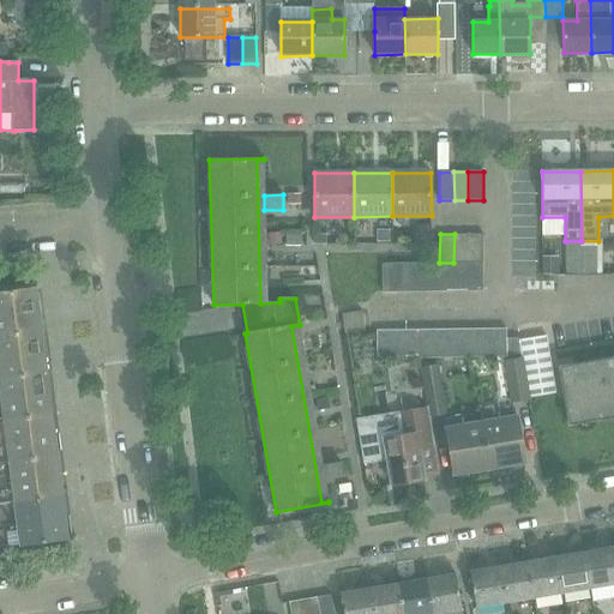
[(469,234),(455,234),(453,263),(468,263),(469,234)]
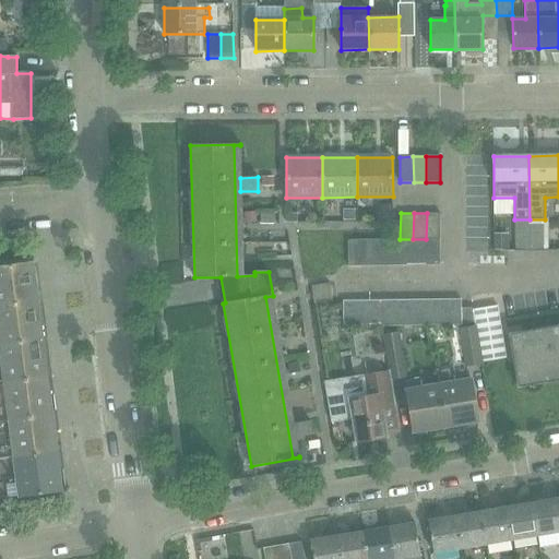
[(439,213),(427,213),(426,239),(439,239),(439,213)]
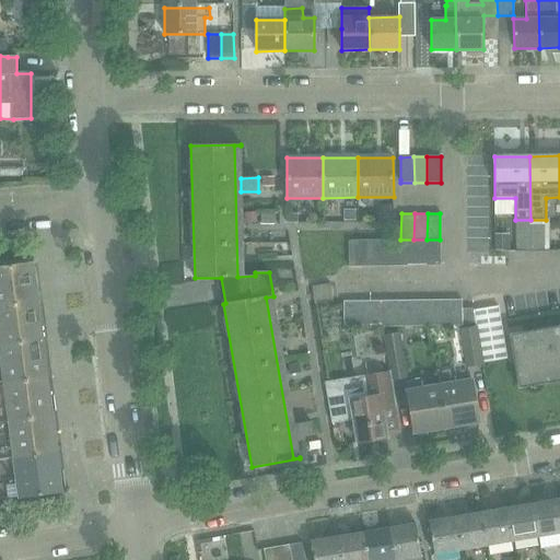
[(298,214),(287,214),(287,223),(298,223),(298,214)]
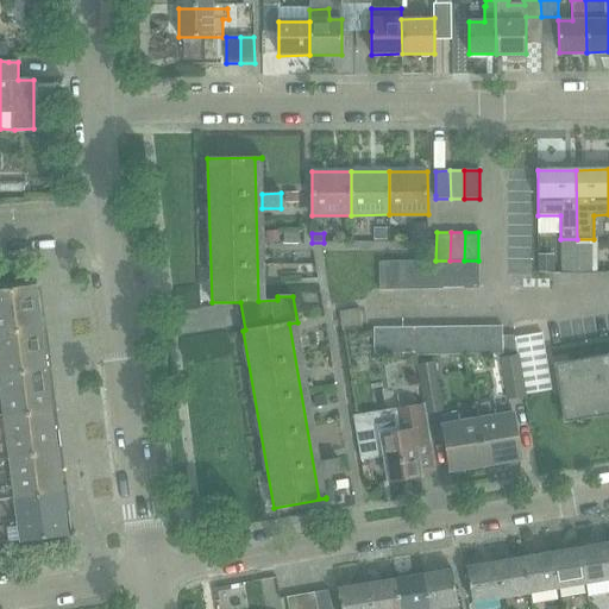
[(435,261),(421,262),(422,289),(437,289),(435,261)]
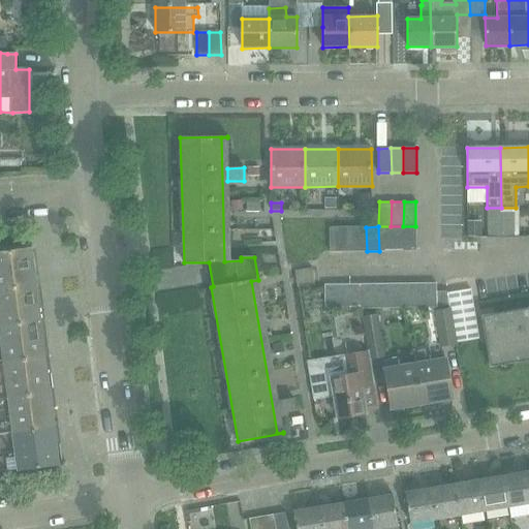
[(391,226),(378,226),(379,251),(391,251),(391,226)]
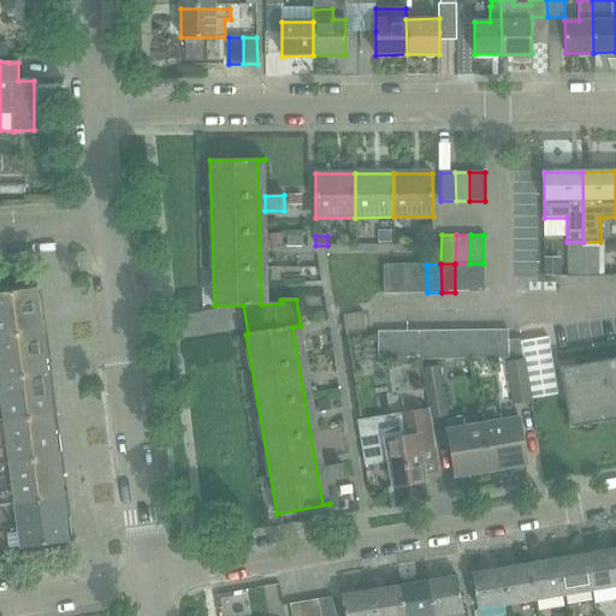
[(469,264),(455,264),(455,292),(469,292),(469,264)]
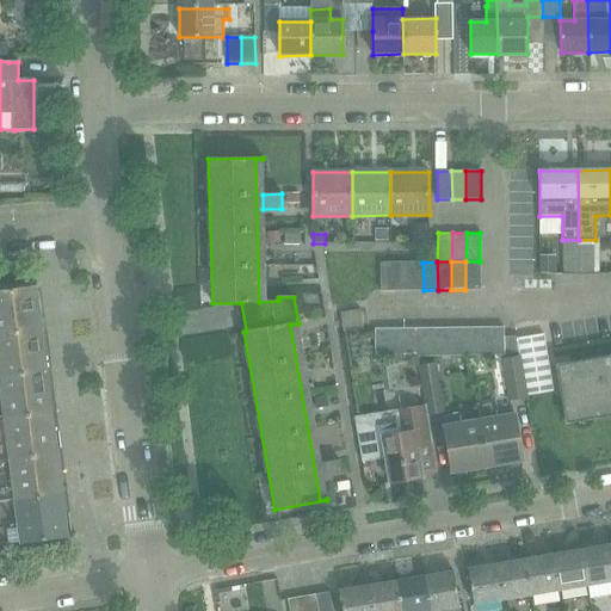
[(466,261),(466,290),(480,290),(480,261),(466,261)]
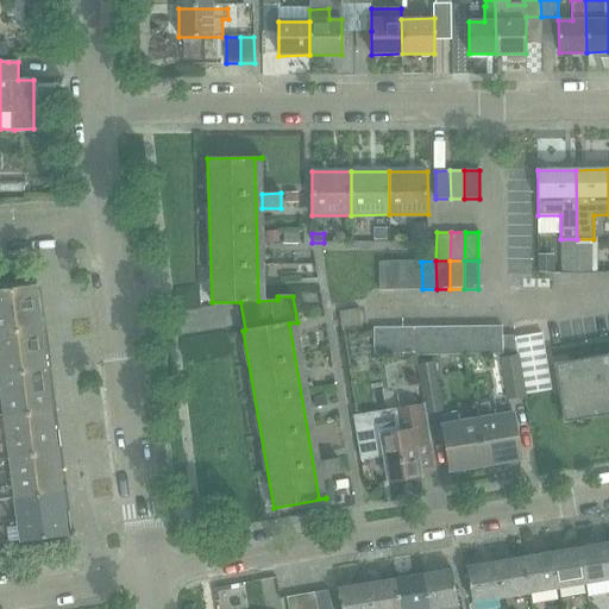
[(394,290),(393,262),(378,262),(380,290),(394,290)]
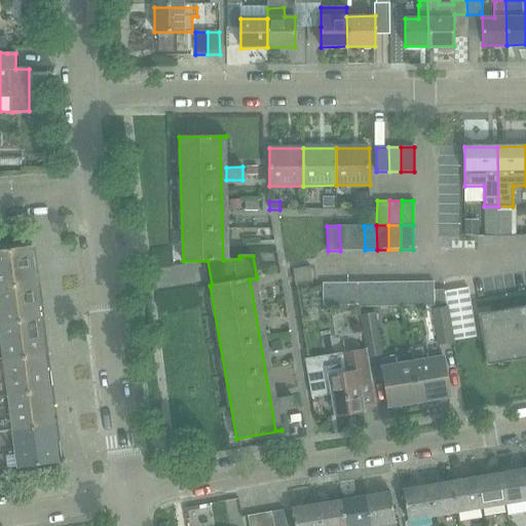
[(351,226),(339,226),(340,251),(352,251),(351,226)]
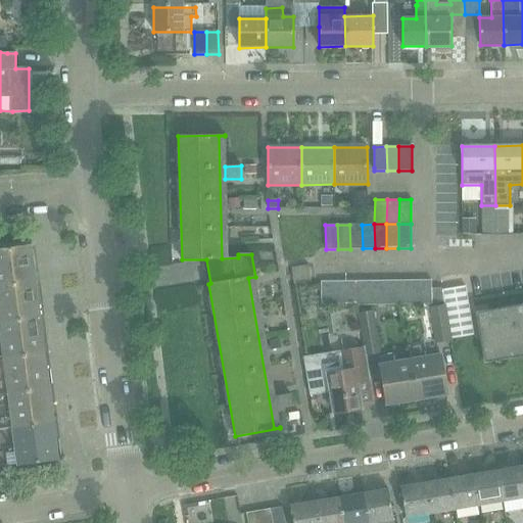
[(362,225),(349,225),(350,249),(363,248),(362,225)]
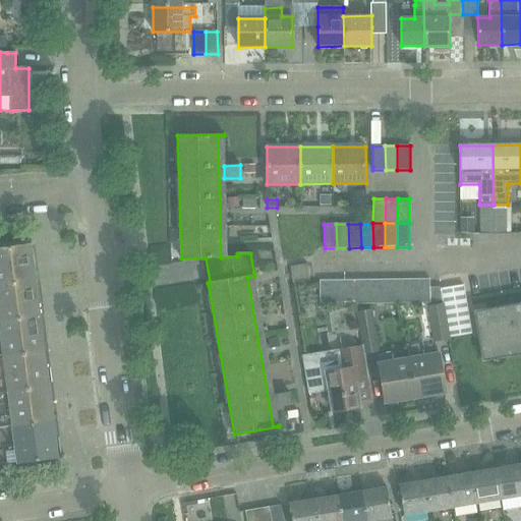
[(0,285),(35,282),(31,245),(0,248),(0,285)]
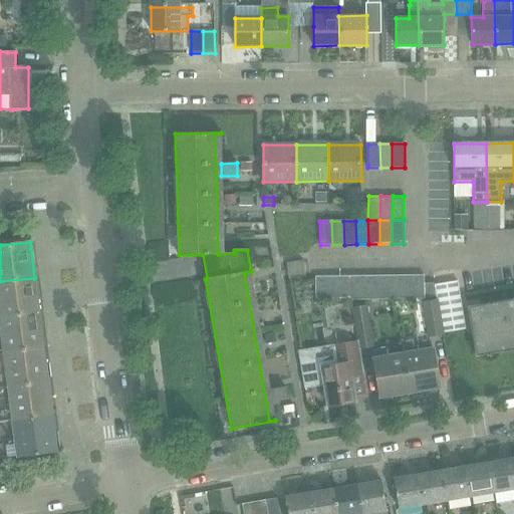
[(286,264),(289,284),(306,281),(303,261),(286,264)]
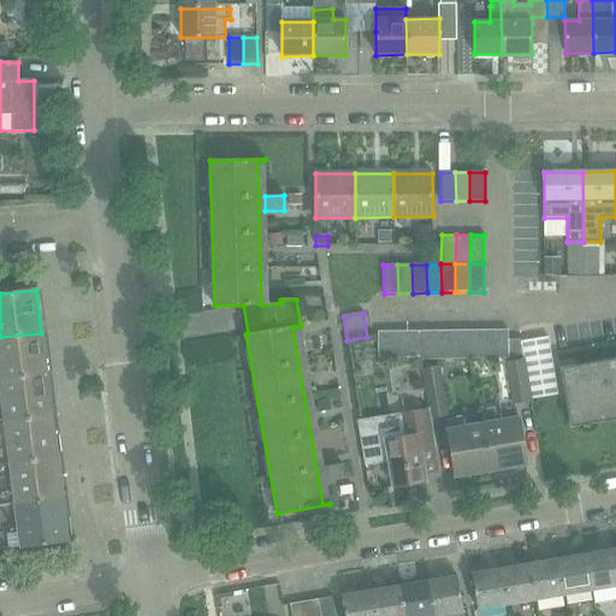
[(508,330),(493,331),(493,359),(509,359),(508,339),(508,330)]
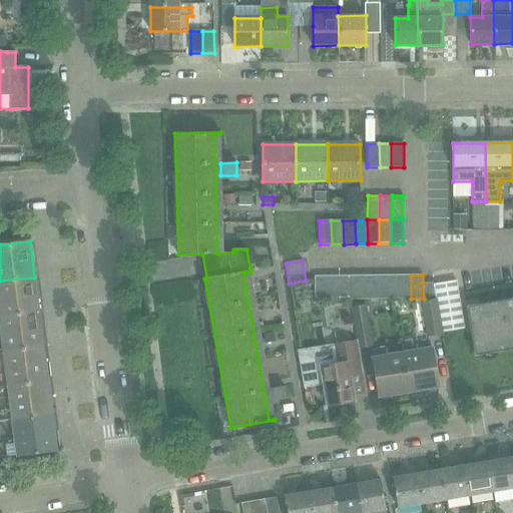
[(351,276),(339,277),(339,300),(351,300),(351,276)]
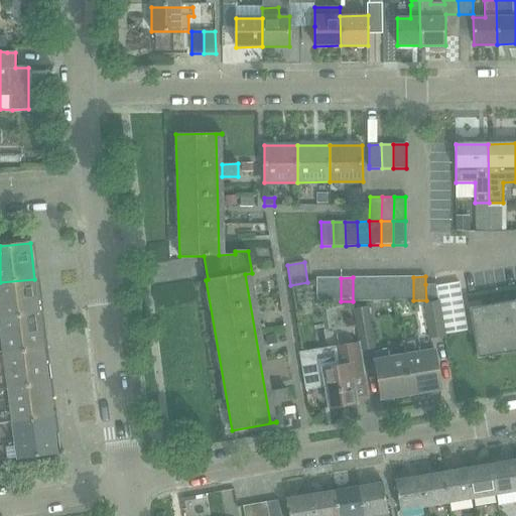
[(365,277),(353,277),(353,301),(365,301),(365,277)]
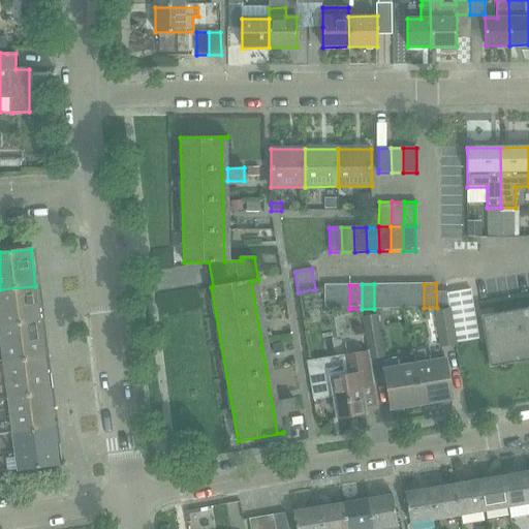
[(386,284),(374,284),(374,309),(386,309),(386,284)]
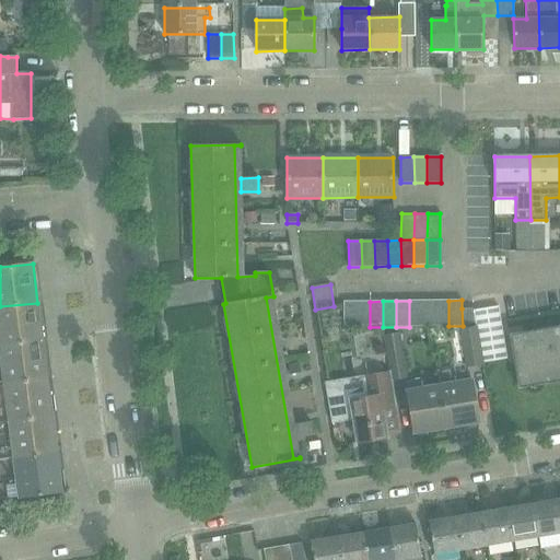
[(422,301),(409,301),(409,327),(422,326),(422,301)]
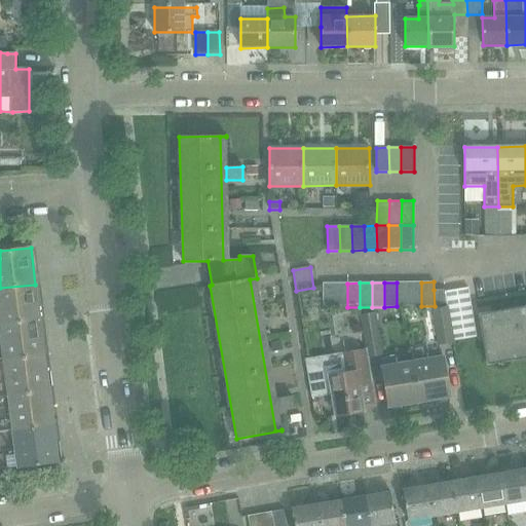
[(409,283),(397,283),(397,306),(409,306),(409,283)]
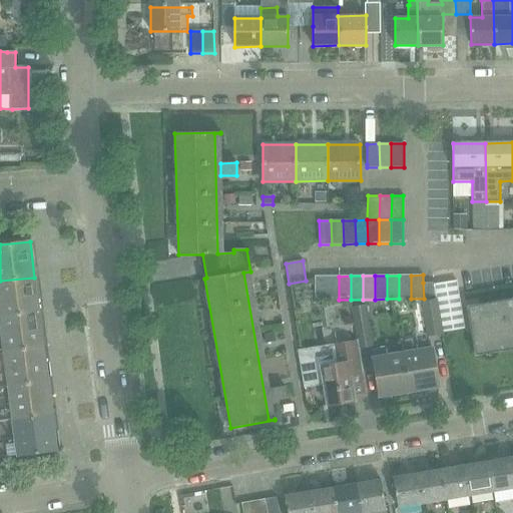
[(411,276),(399,276),(399,299),(411,299),(411,276)]
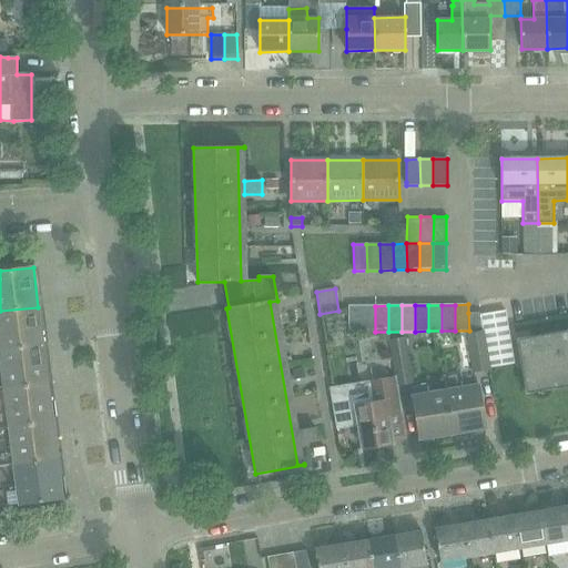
[(363,332),(362,306),(348,306),(348,332),(363,332)]
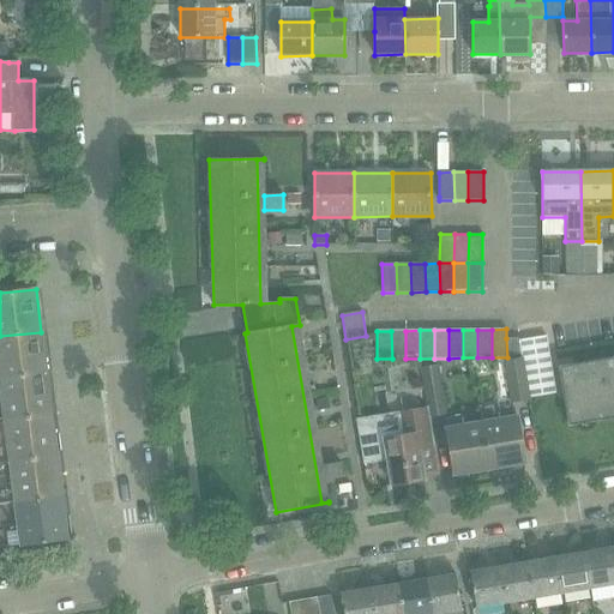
[(405,331),(391,331),(392,359),(405,359),(405,331)]
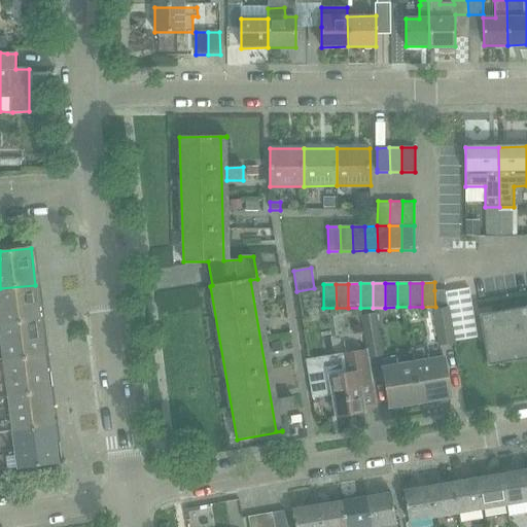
[(0,325),(40,320),(35,285),(0,288),(0,325)]
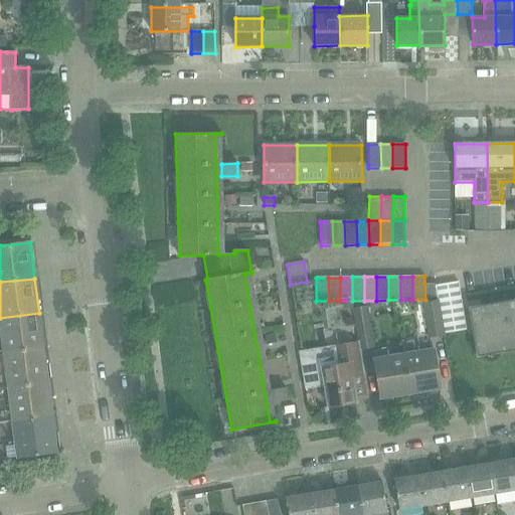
[(435,284),(424,284),(425,300),(438,298),(435,284)]
